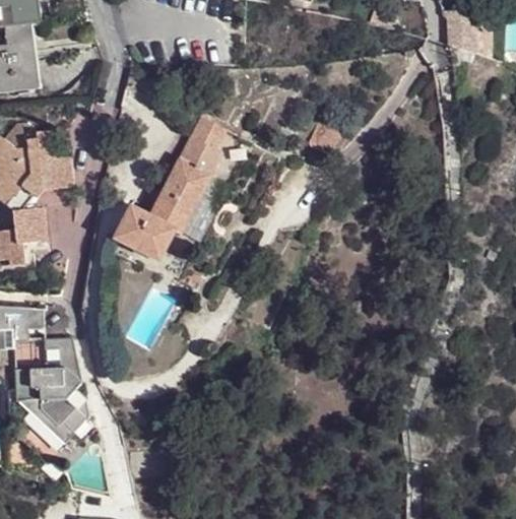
[(0,25),(30,21),(36,20),(37,22),(43,20),(48,20),(45,0),(0,0),(0,25)]
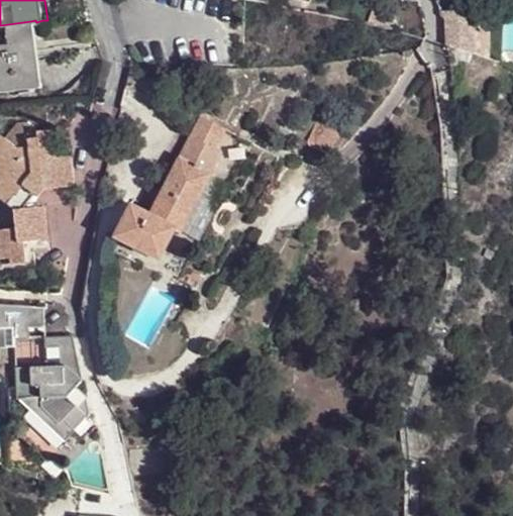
[(448,23),(444,45),(472,55),(469,8),(452,8),(437,10),(439,17),(448,23)]
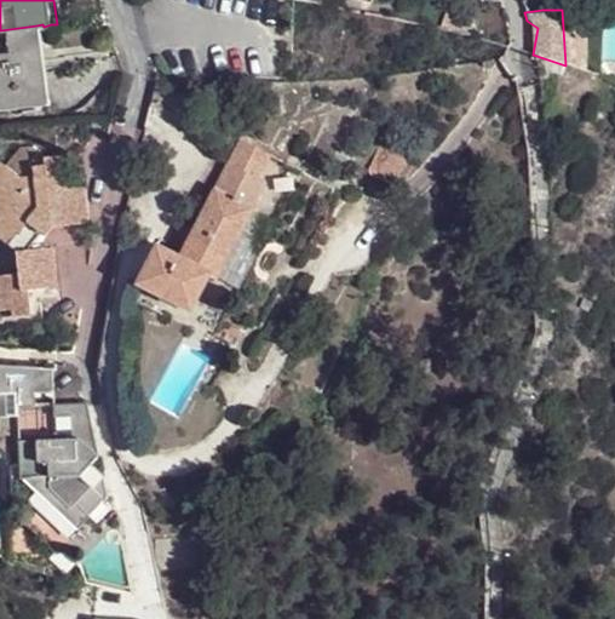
[(22,29),(23,39),(26,39),(29,72),(39,70),(39,73),(57,72),(51,24),(44,27),(42,27),(22,29)]
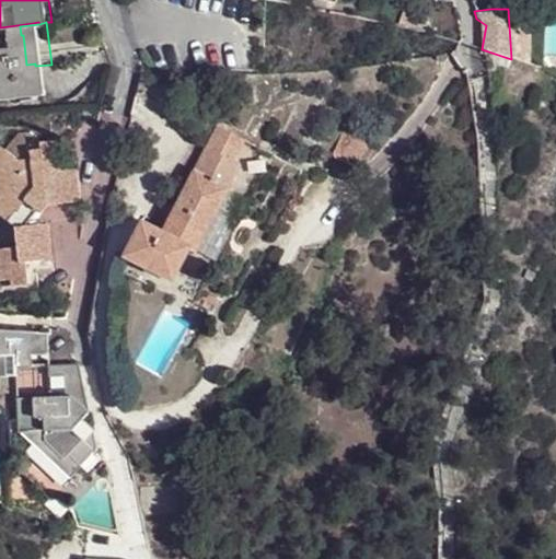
[(20,26),(0,28),(0,91),(35,86),(35,85),(26,86),(24,67),(32,67),(35,66),(35,63),(26,65),(23,35),(21,35),(20,26)]
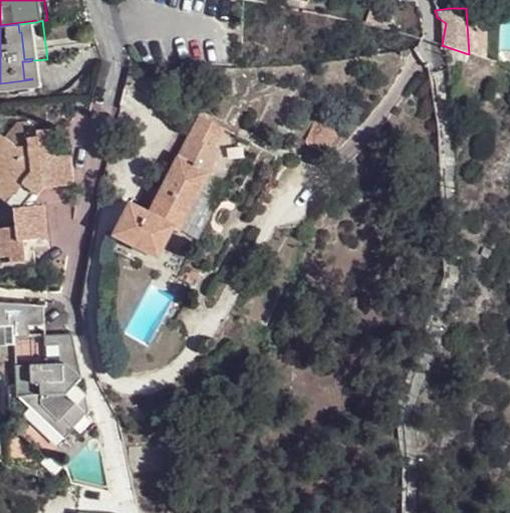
[(29,61),(22,61),(24,79),(32,78),(29,61)]
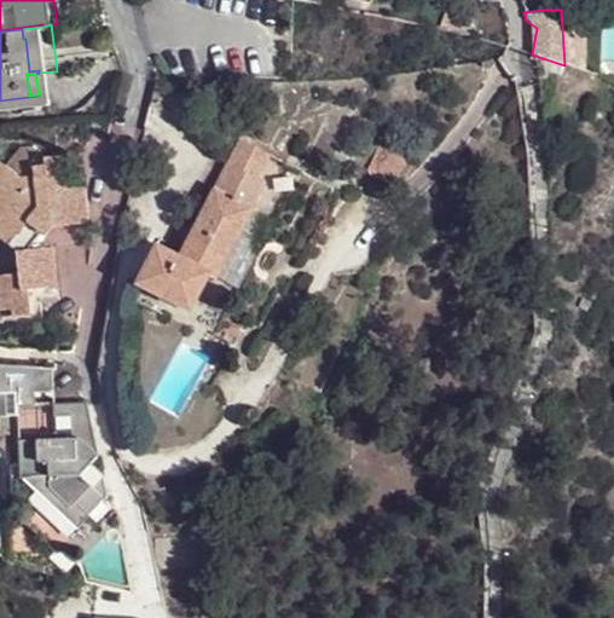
[(238,140),(225,165),(237,171),(250,146),(238,140)]
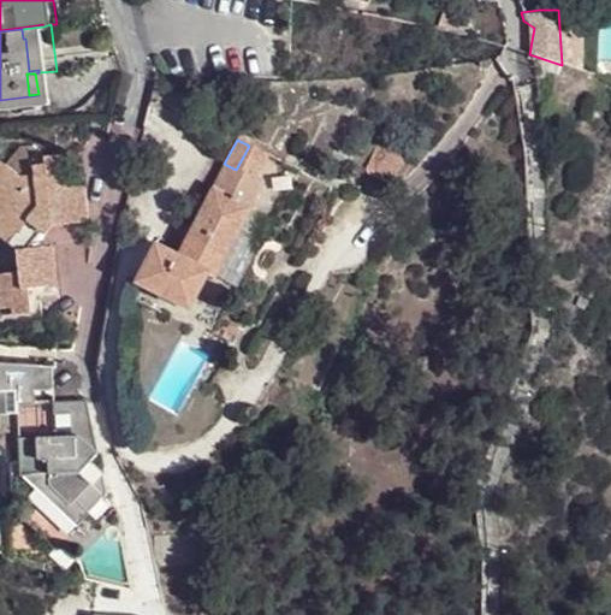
[(236,170),(251,178),(264,153),(249,146),(236,170)]
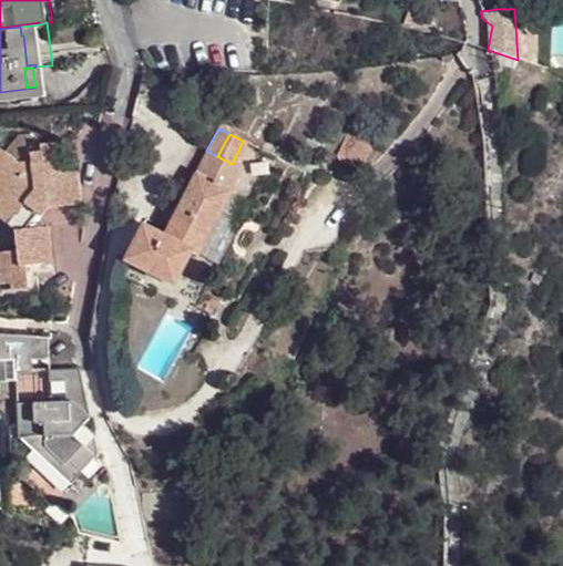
[(346,135),(335,156),(338,158),(351,165),(358,168),(369,150),(367,146),(346,135)]
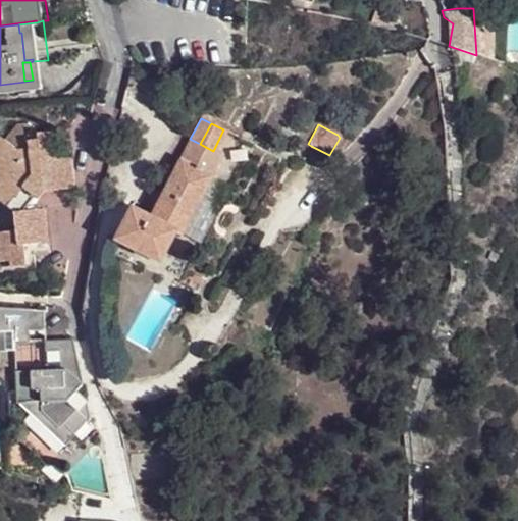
[(0,263),(7,262),(8,269),(23,267),(20,247),(45,244),(42,210),(19,212),(31,198),(34,201),(41,193),(70,190),(66,158),(53,160),(48,160),(47,147),(52,147),(58,139),(50,132),(34,134),(24,125),(11,127),(1,141),(0,140),(0,263)]
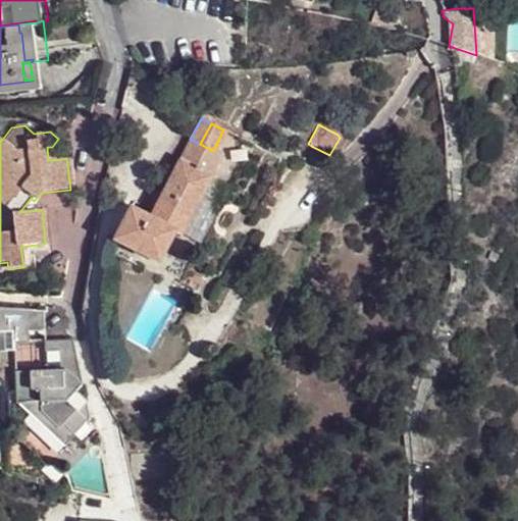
[(190,139),(179,159),(209,174),(219,155),(213,151),(200,144),(190,139)]
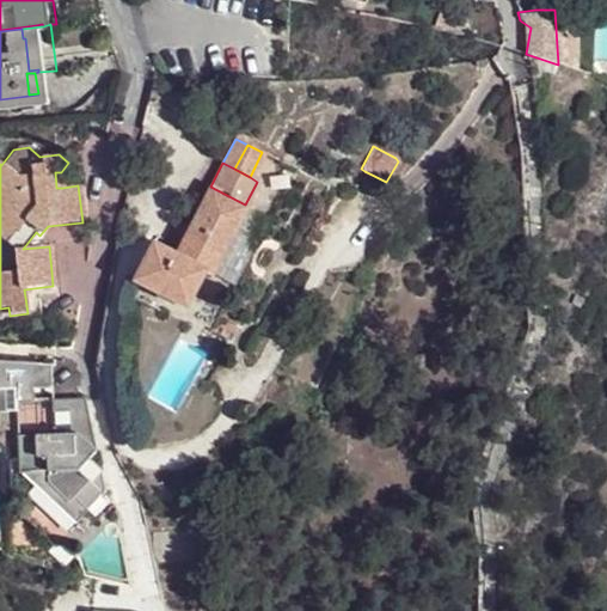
[(210,187),(173,257),(203,273),(210,276),(247,207),(245,205),(210,187)]
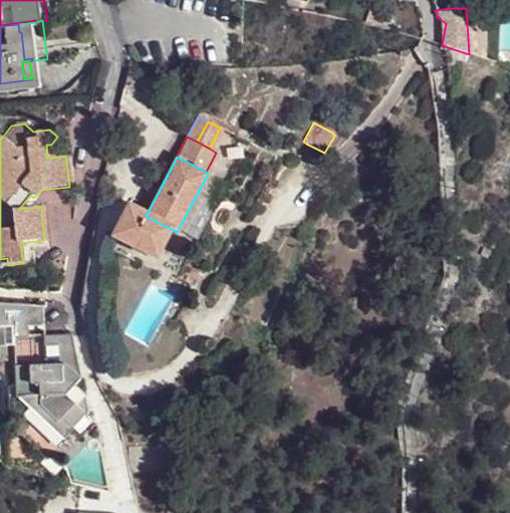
[(146,216),(128,206),(111,237),(155,260),(171,229),(146,216)]
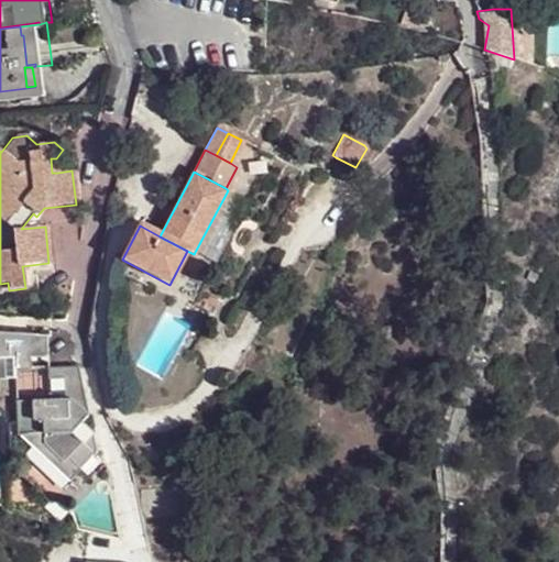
[(31,354),(30,332),(0,330),(0,411),(2,411),(10,420),(15,420),(15,400),(14,367),(31,366),(31,354)]
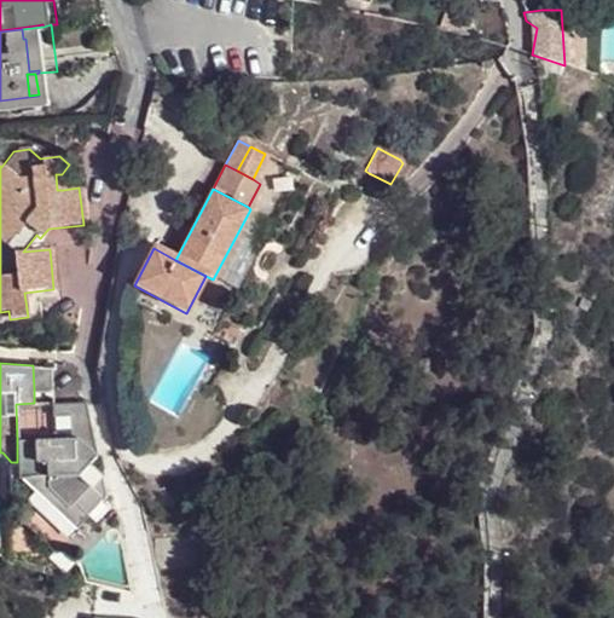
[(33,365),(34,390),(52,390),(52,368),(33,365)]
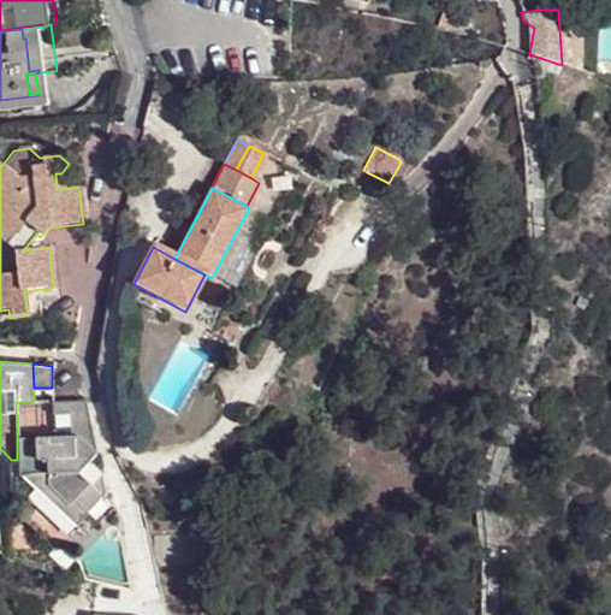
[(21,461),(21,474),(21,497),(12,506),(55,548),(63,547),(75,556),(105,524),(98,518),(108,504),(101,497),(106,492),(101,471),(89,460),(96,451),(85,401),(54,402),(54,411),(69,411),(71,435),(37,437),(39,459),(48,459),(49,471),(21,461)]
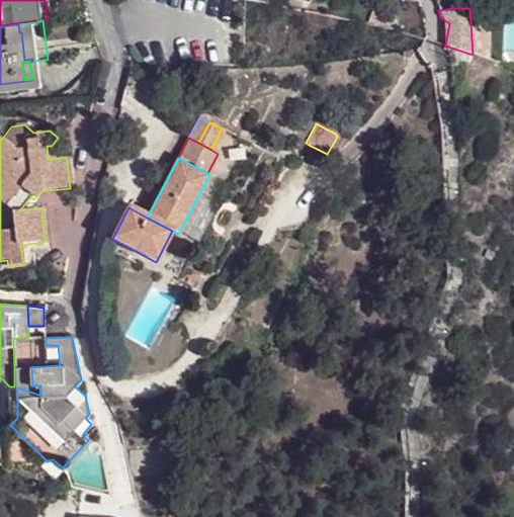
[(208,342),(205,343),(204,344),(204,347),(204,350),(206,351),(208,352),(212,351),(215,349),(215,347),(213,344),(211,342),(208,342)]
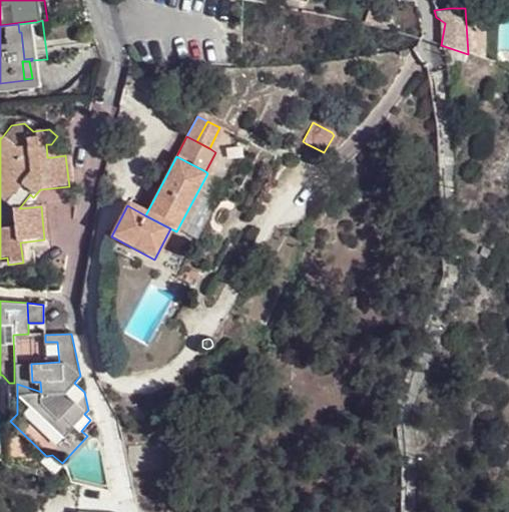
[(14,383),(9,383),(10,421),(17,414),(17,395),(17,384),(14,383)]
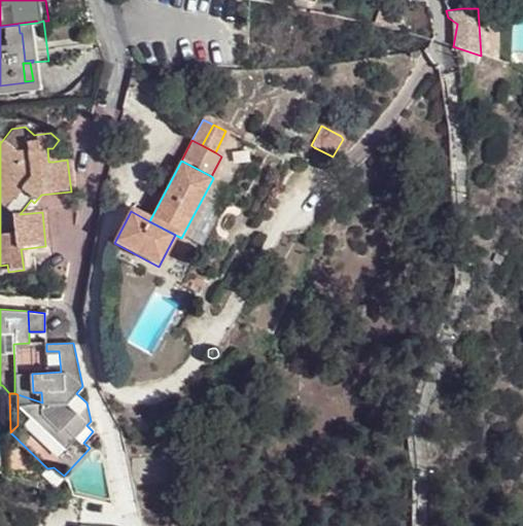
All buildings are outlined.
